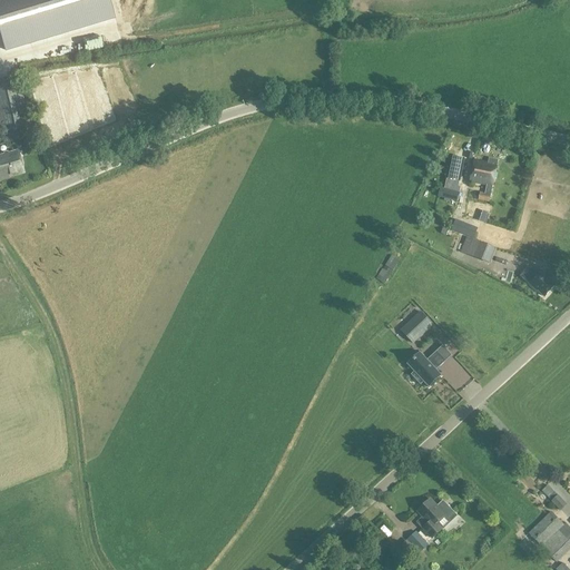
[(0,0),(0,29),(7,50),(114,19),(107,0),(0,0)]
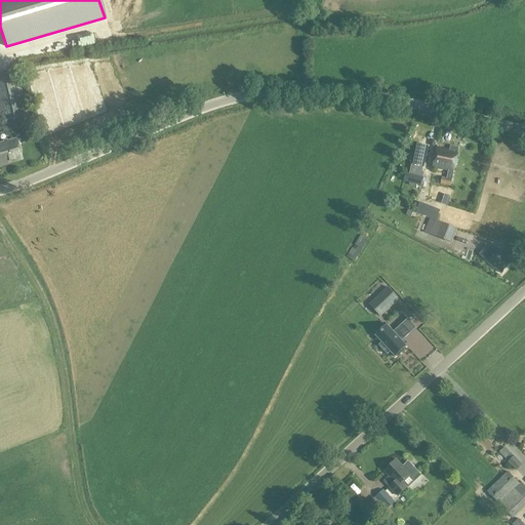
[(0,120),(3,133),(31,126),(17,70),(0,73),(0,120)]
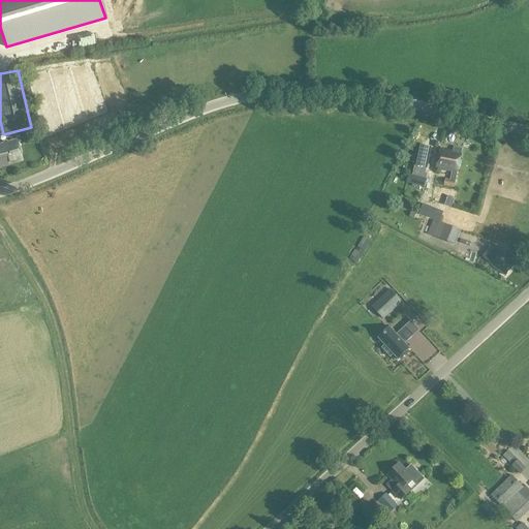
[(0,145),(0,167),(23,161),(17,141),(0,145)]
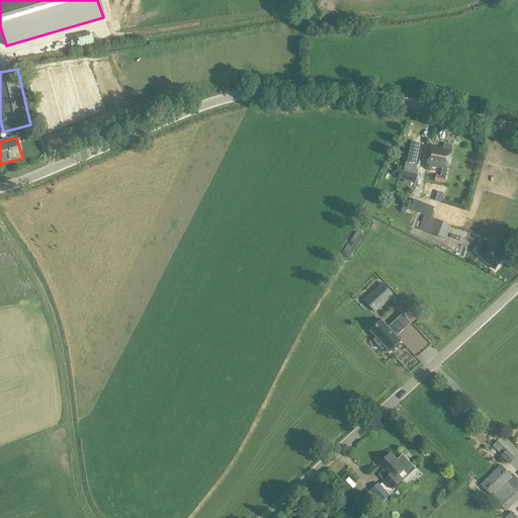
[(430,148),(427,165),(442,168),(441,176),(447,177),(453,147),(445,145),(443,151),(430,148)]
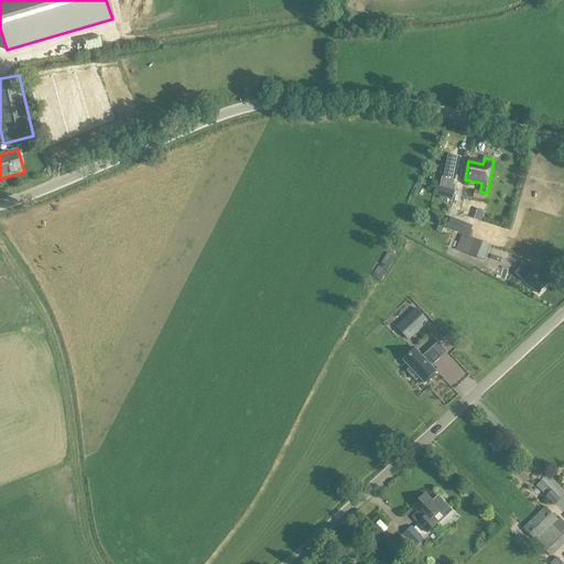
[(436,185),(434,195),(453,201),(455,191),(436,185)]
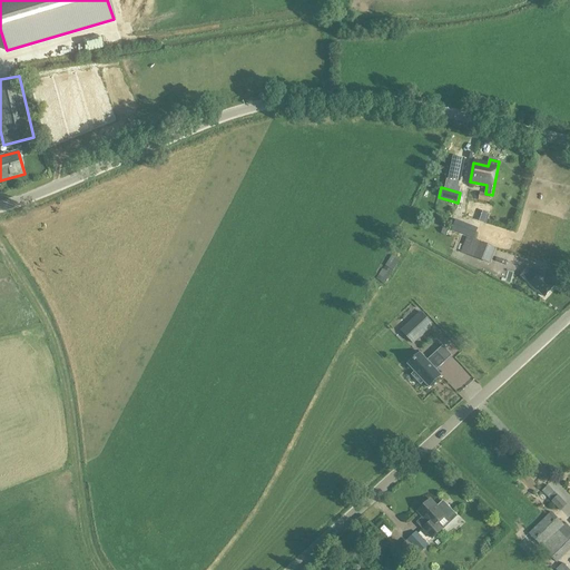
[(480,194),(479,202),(490,204),(491,196),(480,194)]
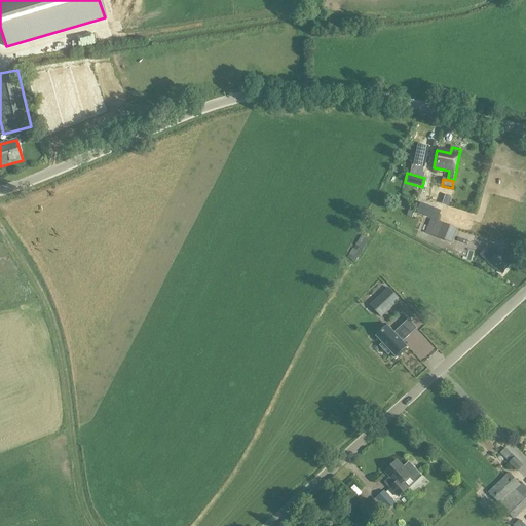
[(420,204),(417,213),(438,220),(441,212),(420,204)]
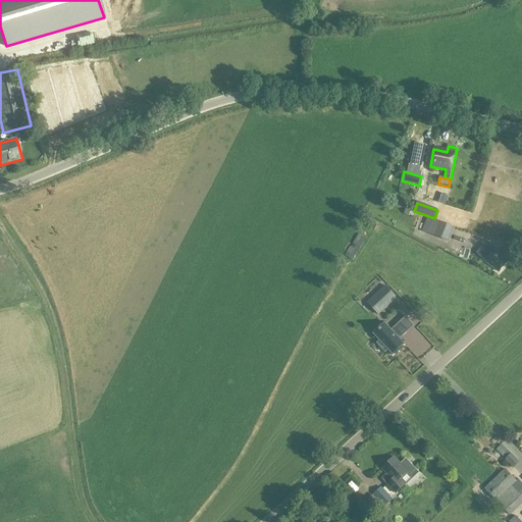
[(433,219),(427,233),(450,243),(456,228),(433,219)]
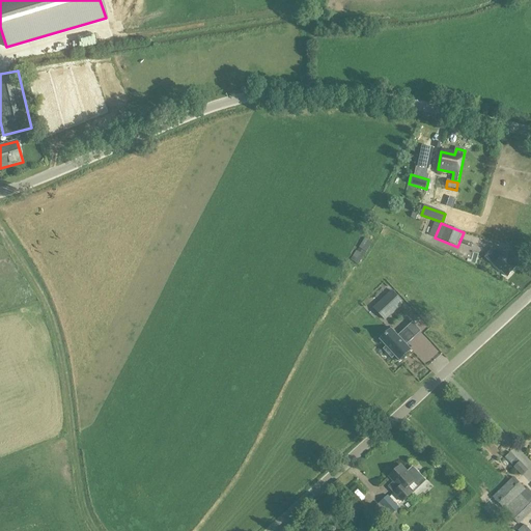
[(494,263),(499,269),(508,277),(519,266),(506,254),(502,255),(494,263)]
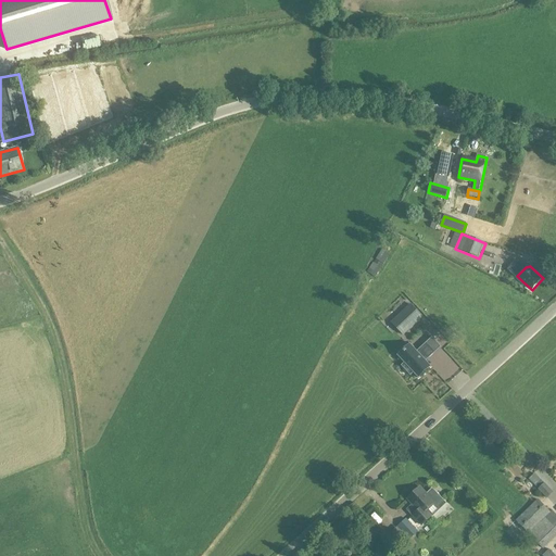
[(392,323),(404,337),(425,317),(413,303),(392,323)]
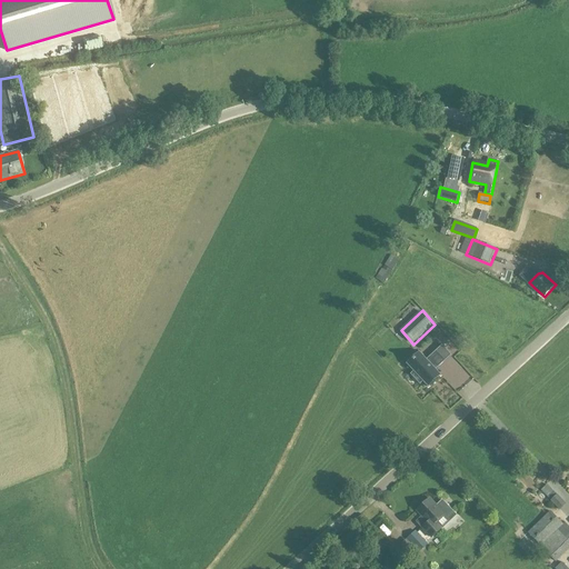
[(409,365),(407,363),(407,365),(413,372),(411,375),(420,385),(423,382),(429,388),(429,387),(428,386),(439,375),(441,377),(441,376),(436,370),(445,361),(436,351),(427,360),(419,352),(420,355),(409,365)]
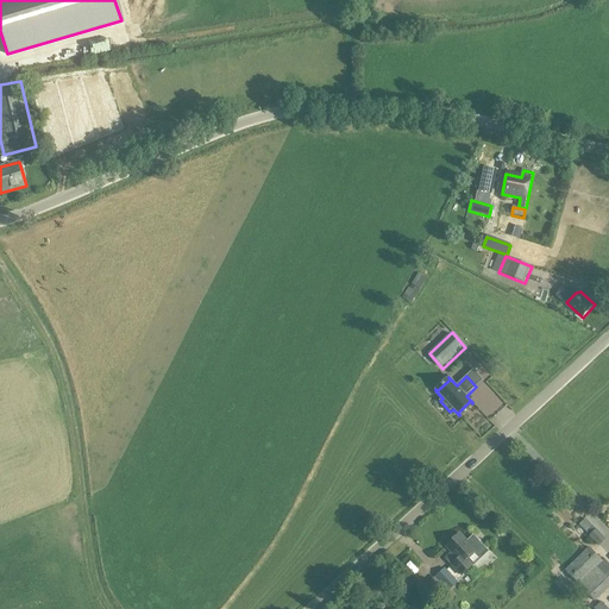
[(586,520),(581,525),(590,535),(590,537),(600,546),(607,540),(597,529),(596,529),(586,520)]
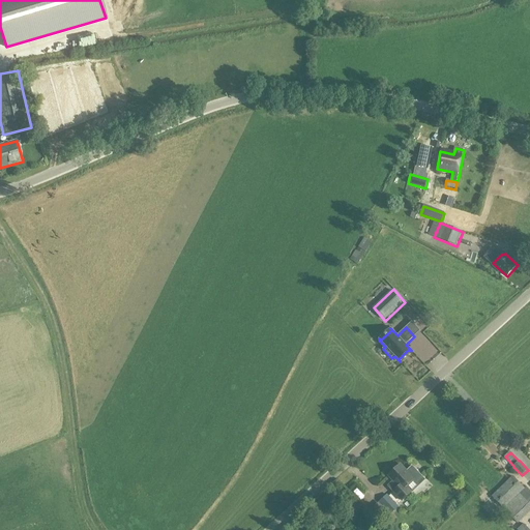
[(412,493),(407,488),(420,475),(412,467),(407,472),(401,466),(389,476),(394,481),(388,487),(403,502),(412,493)]
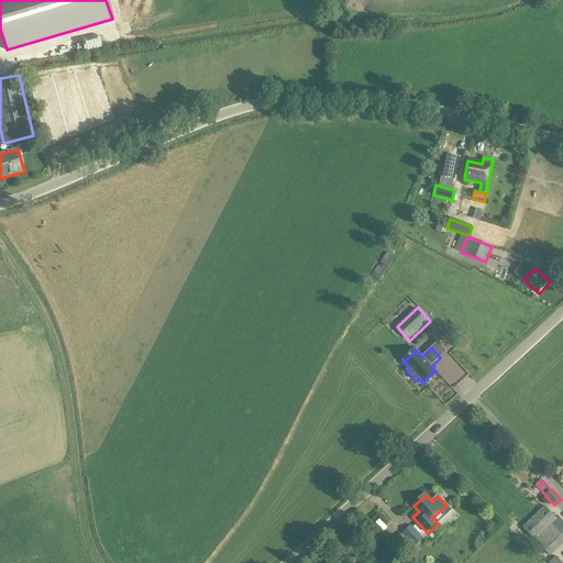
[(545,506),(523,528),(550,556),(562,544),(562,520),(560,517),(558,519),(545,506)]
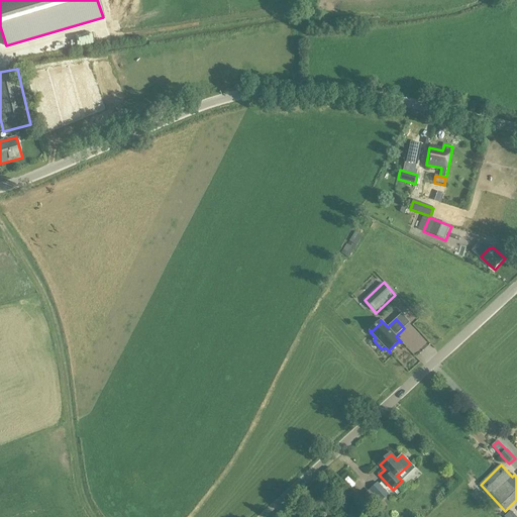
[(389,495),(378,483),(370,490),(381,503),(389,495)]
